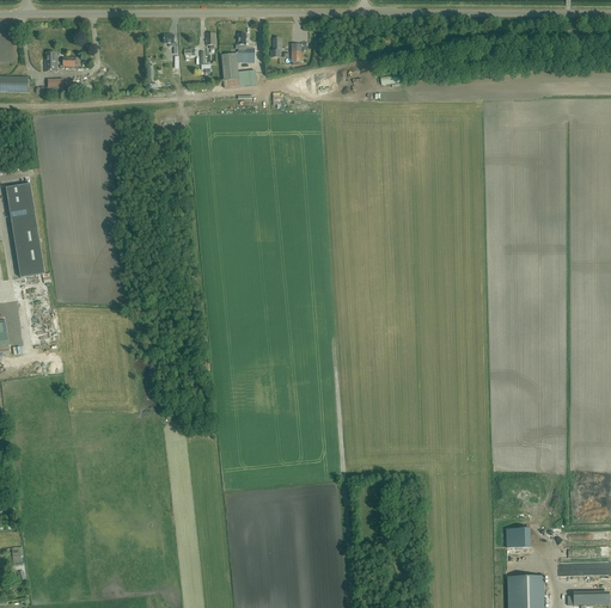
[(245,51),(245,45),(245,31),(237,31),(237,42),(234,42),(234,45),(237,47),(237,50),(237,51),(245,51)]
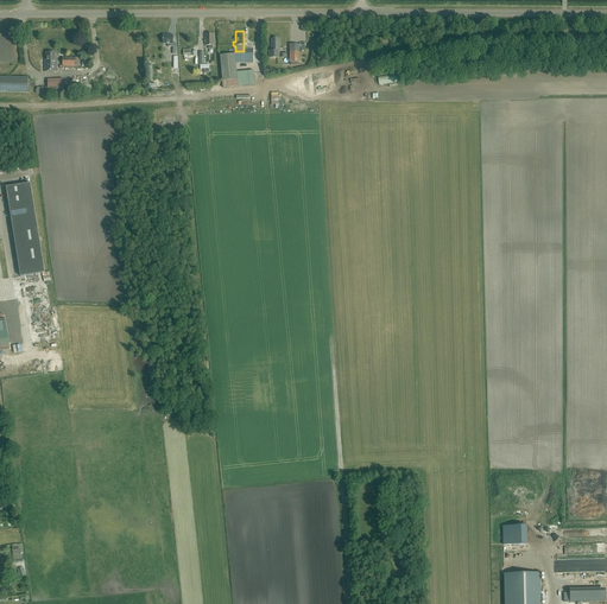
[(176,51),(176,40),(172,40),(172,32),(162,32),(162,40),(166,40),(166,44),(171,44),(171,51),(176,51)]
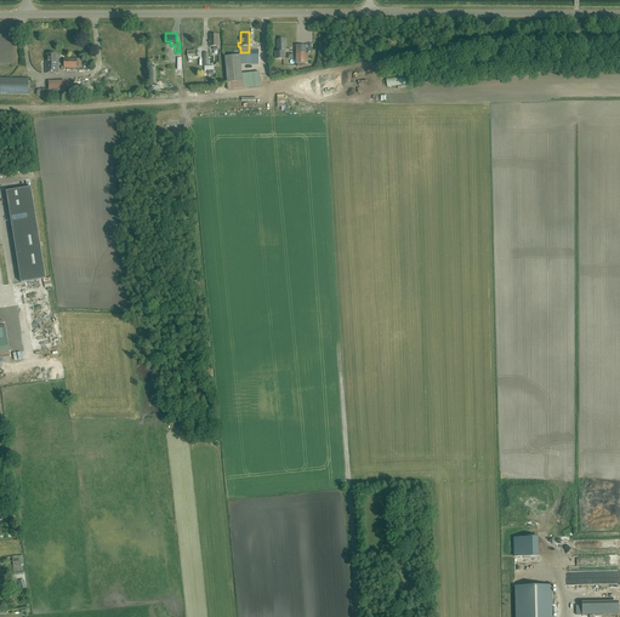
[(283,36),(283,35),(278,35),(278,36),(276,36),(276,49),(273,49),(273,56),(285,56),(284,36),(283,36)]
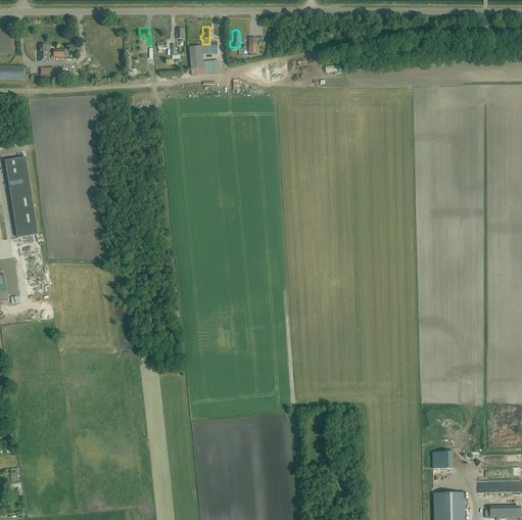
[(256,51),(256,36),(248,36),(248,51),(249,51),(249,53),(255,53),(255,51),(256,51)]
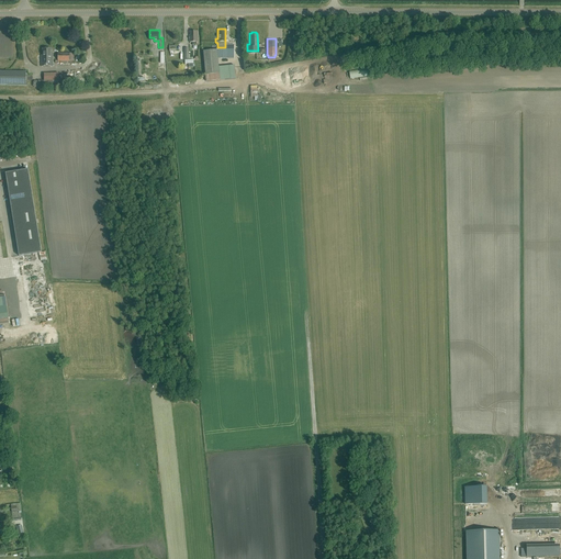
[(233,42),(225,42),(225,47),(217,47),(217,46),(216,46),(216,47),(216,55),(233,55),(233,42)]
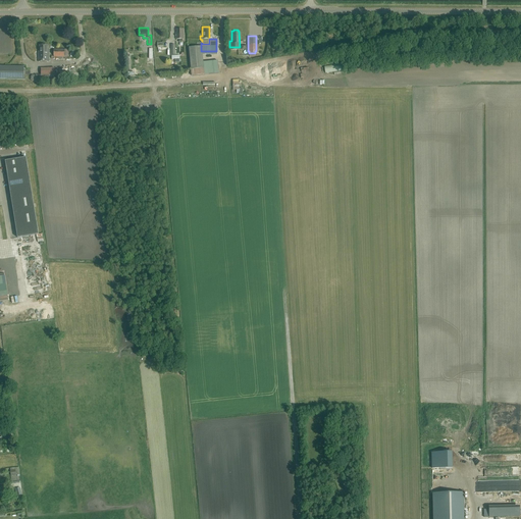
[(47,46),(47,43),(39,43),(39,50),(38,50),(38,59),(48,59),(48,46),(47,46)]
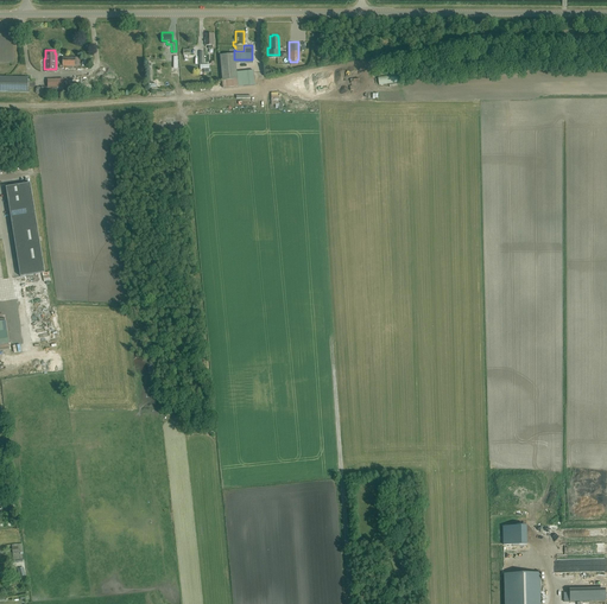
[(222,81),(236,80),(235,69),(234,59),(234,51),(219,52),(221,77),(222,81)]
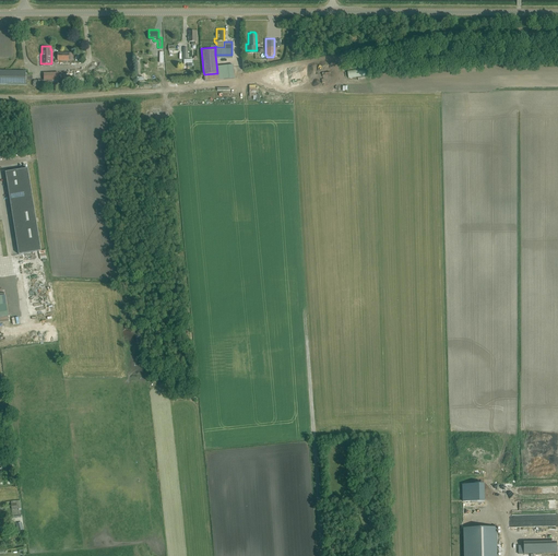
[(233,62),(216,63),(217,73),(234,72),(233,62)]
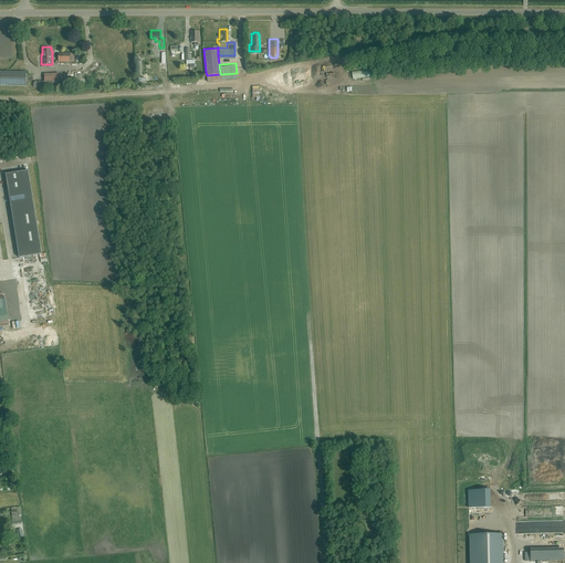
[(367,65),(351,69),(352,76),(369,73),(367,65)]
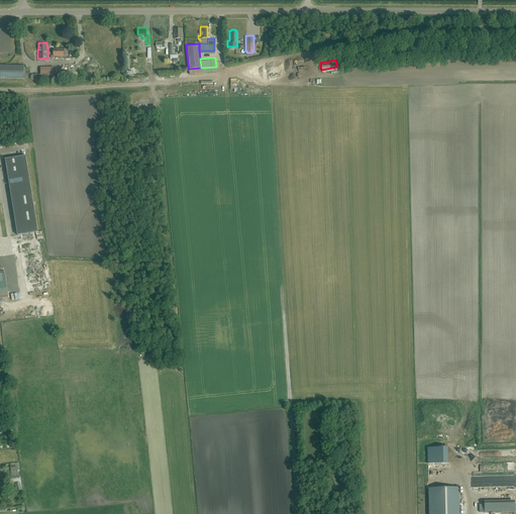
[(0,75),(23,76),(23,64),(0,62),(0,75)]
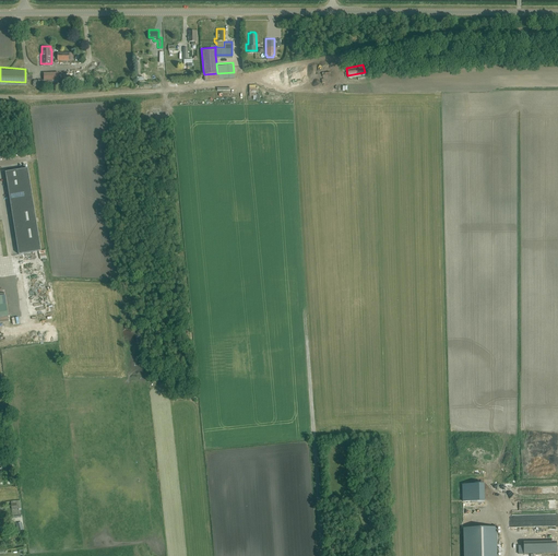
[(43,78),(37,78),(37,84),(58,83),(57,70),(43,70),(43,78)]
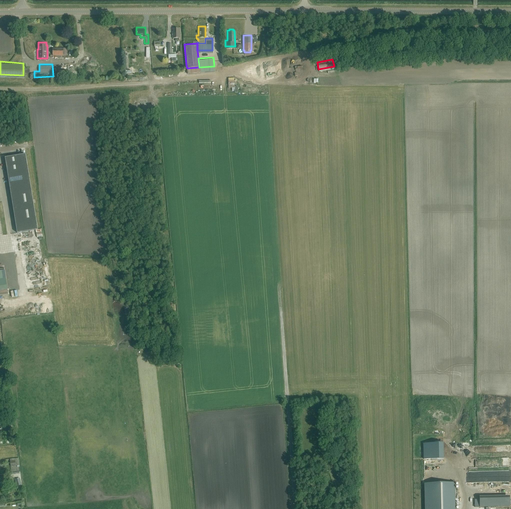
[(14,153),(16,161),(17,169),(27,168),(25,152),(14,153)]
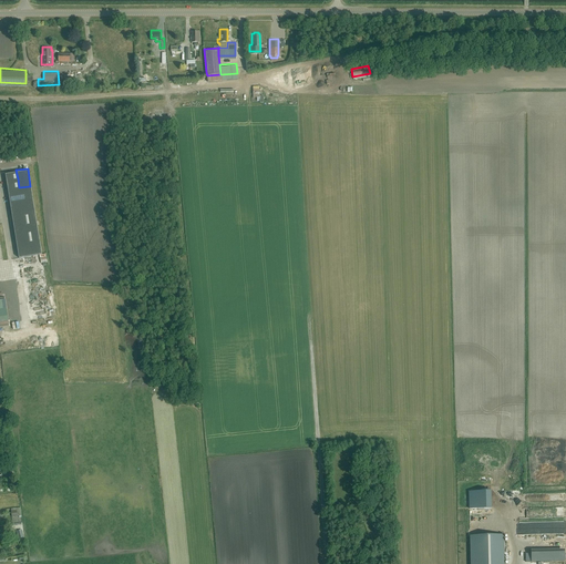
[(16,170),(4,172),(6,181),(18,178),(16,170)]
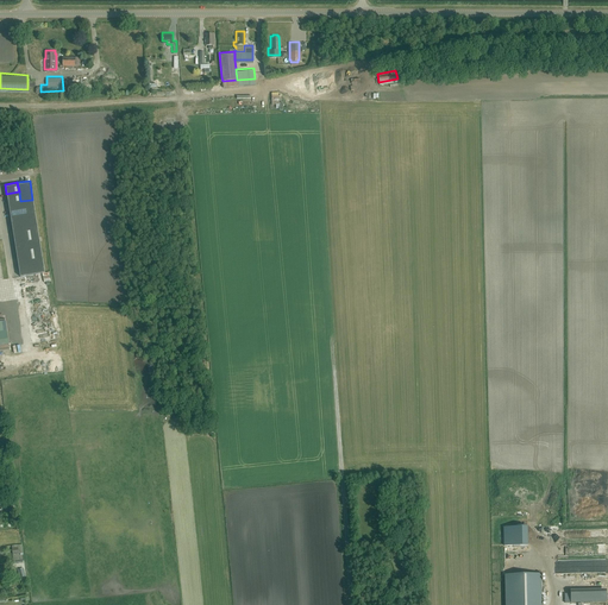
[(8,203),(20,201),(19,191),(6,194),(8,203)]
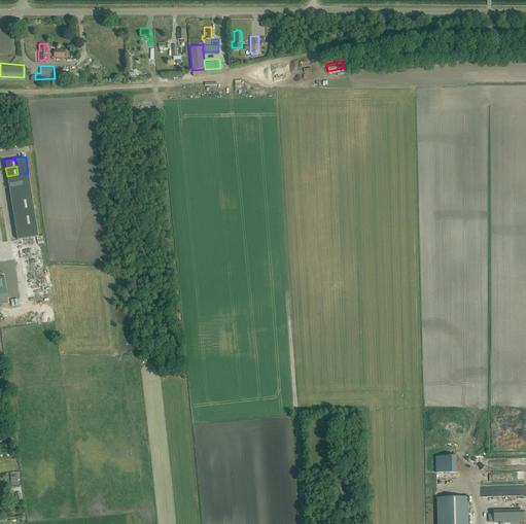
[(9,188),(30,184),(28,173),(18,174),(7,176),(9,188)]
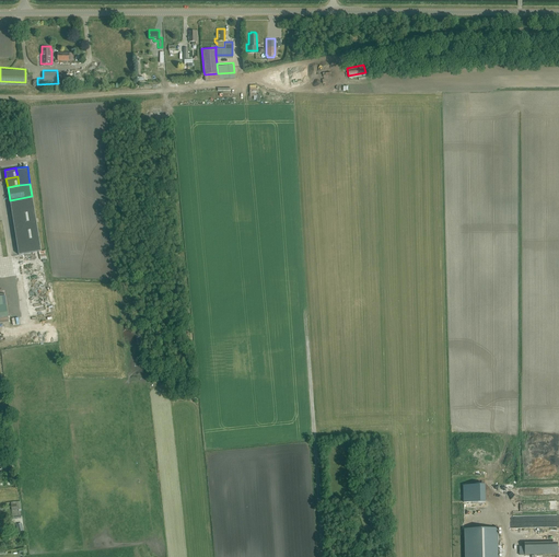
[(11,209),(33,205),(32,196),(10,200),(11,209)]
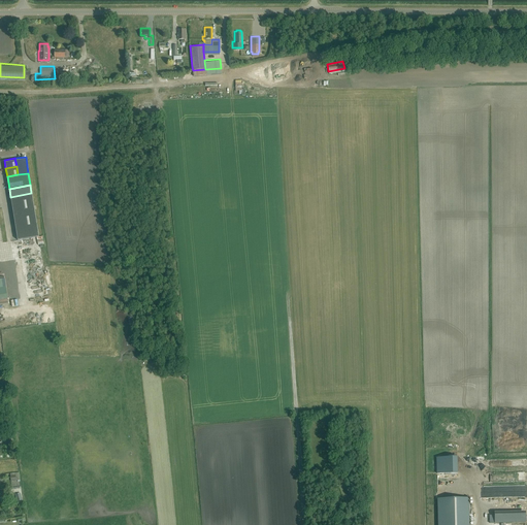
[(12,212),(34,209),(31,193),(10,197),(12,212)]
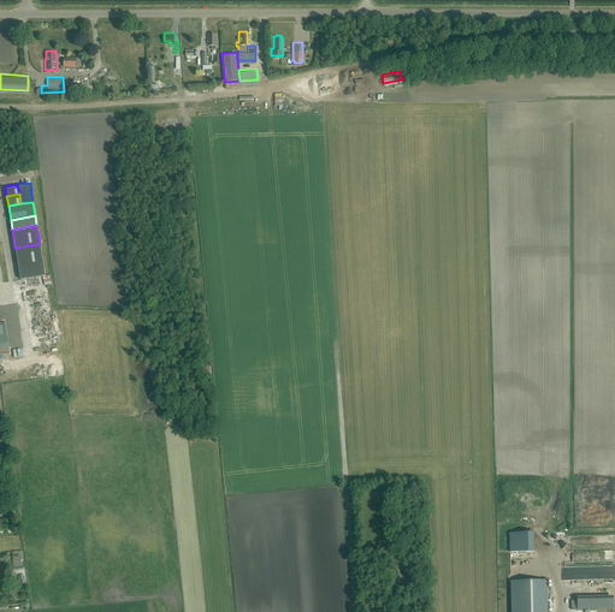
[(18,267),(43,263),(40,244),(15,248),(18,267)]
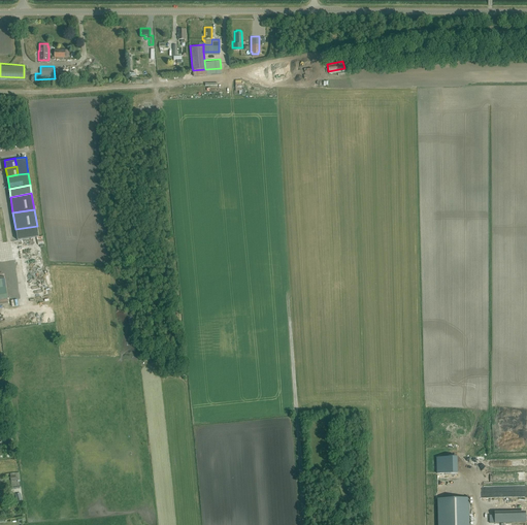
[(17,237),(38,234),(37,226),(15,229),(17,237)]
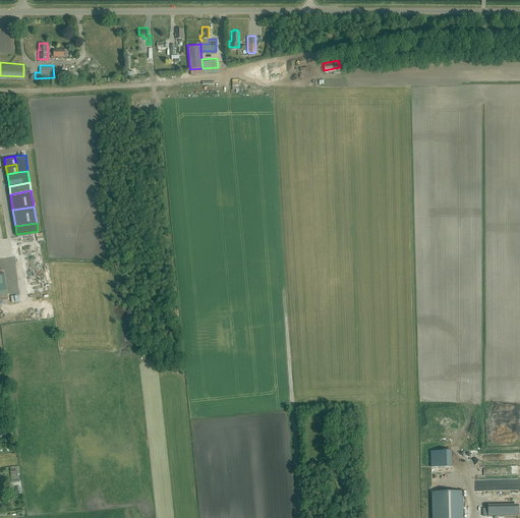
[(449,449),(430,449),(430,465),(450,465),(449,449)]
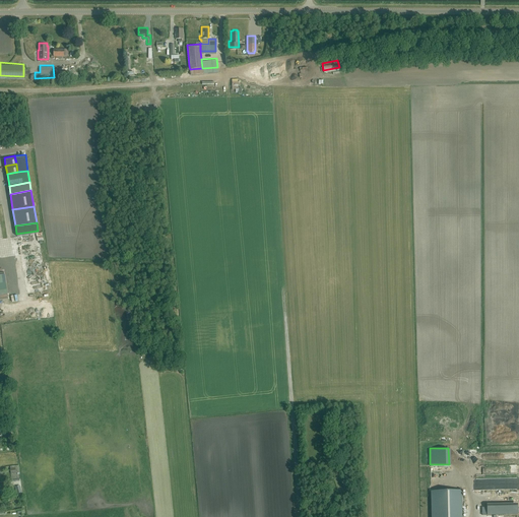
[(342,476),(347,481),(352,475),(347,470),(342,476)]
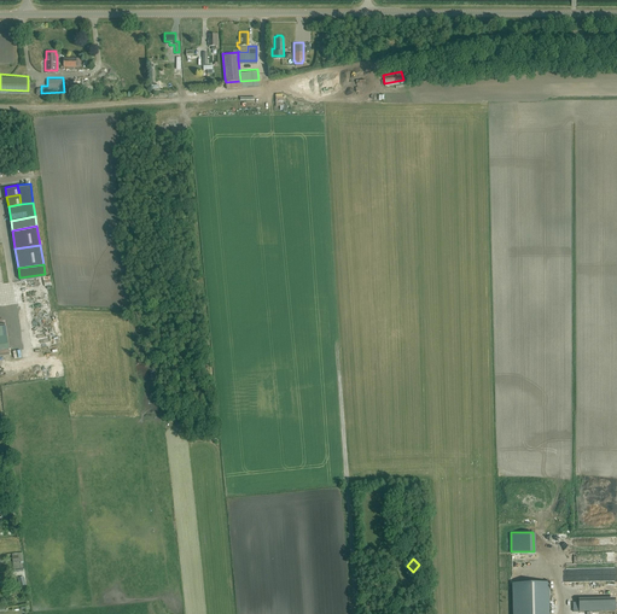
[(547,613),(547,578),(511,579),(511,613),(547,613)]
